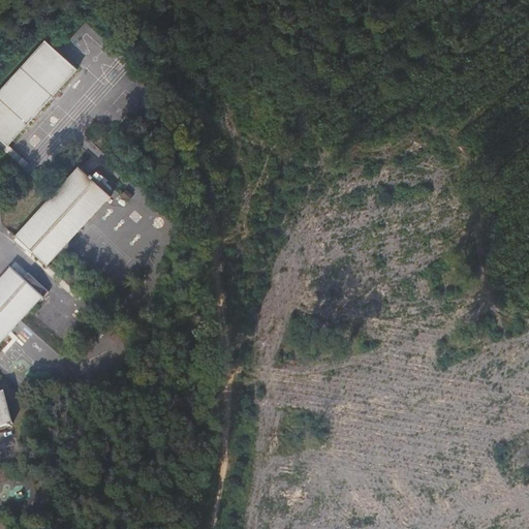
[(47,40),(0,91),(0,136),(10,146),(79,69),(47,40)]
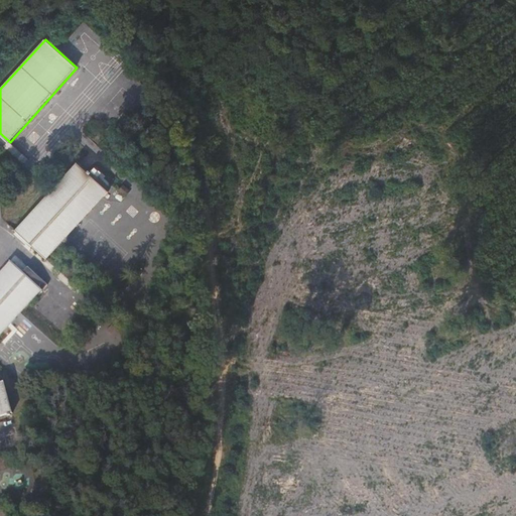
[(88,171),(78,161),(77,162),(78,163),(16,229),(15,228),(14,229),(47,259),(46,257),(108,192),(109,192),(110,191),(90,173),(93,171),(90,168),(88,171)]
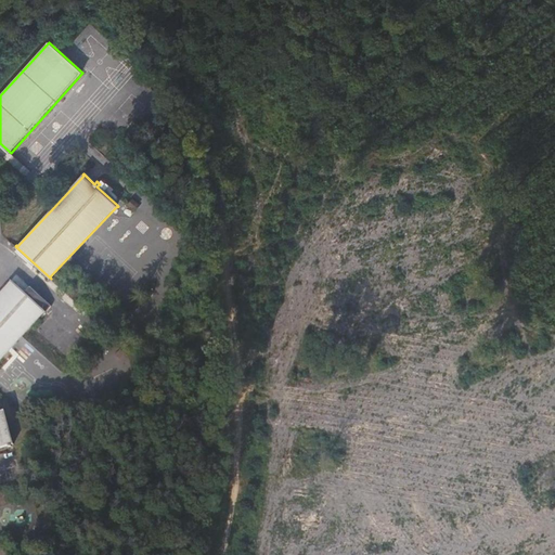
[(47,311),(25,293),(12,281),(0,294),(0,360),(44,312),(46,312),(47,311)]
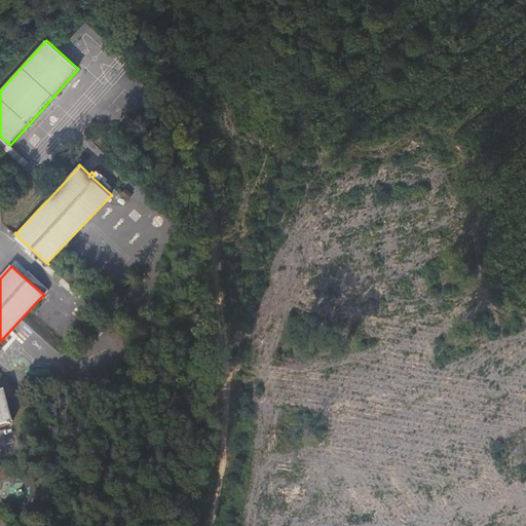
[(30,271),(24,277),(44,295),(49,289),(30,271)]
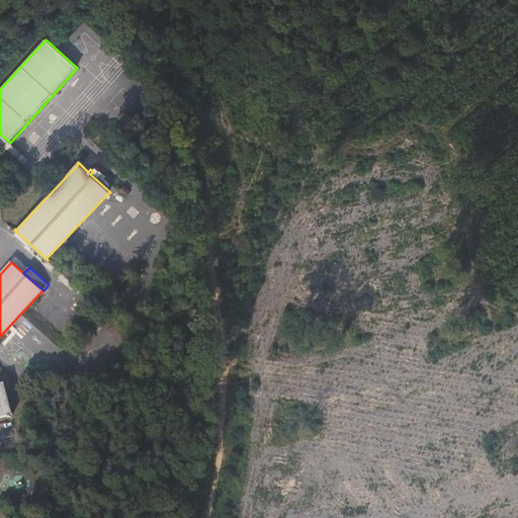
[(5,382),(0,382),(0,417),(8,416),(9,417),(11,416),(11,414),(14,414),(13,413),(12,412),(4,383),(5,383),(5,382)]
